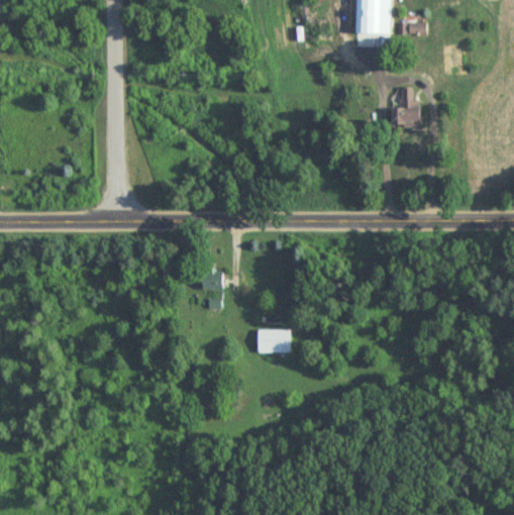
[(309,0),(310,34),(333,34),(333,0),(309,0)]
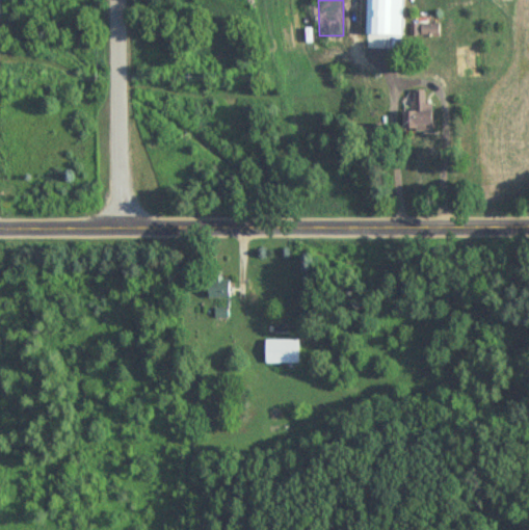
[(441,34),(441,21),(421,21),(421,34),(441,34)]
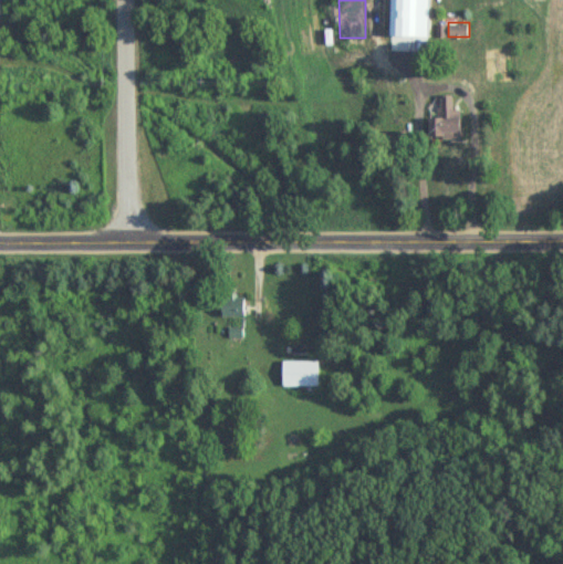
[(462,107),(456,107),(456,95),(440,95),(440,116),(434,116),(434,138),(462,138),(462,107)]
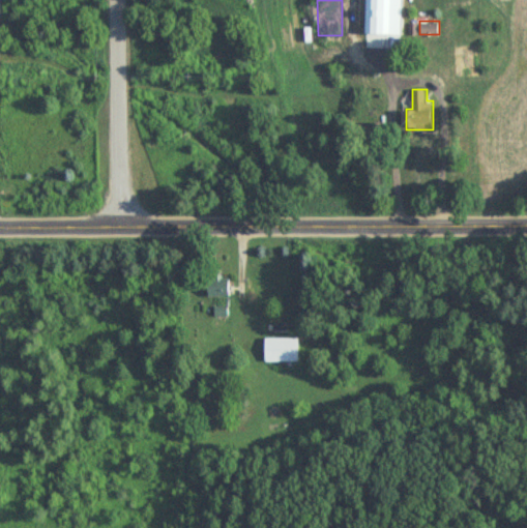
[(206,277),(206,297),(230,297),(230,277),(206,277)]
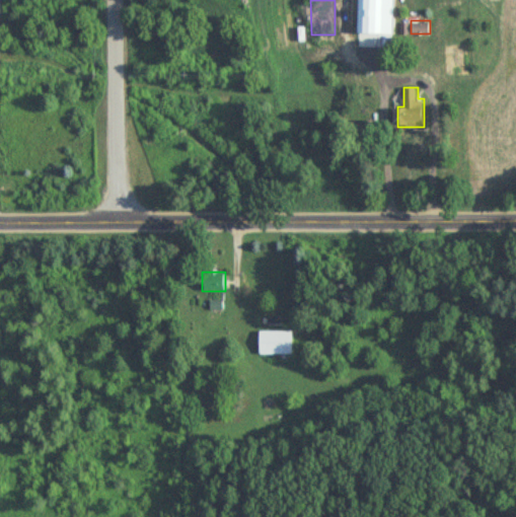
[(293,353),(292,330),(260,330),(260,354),(293,353)]
